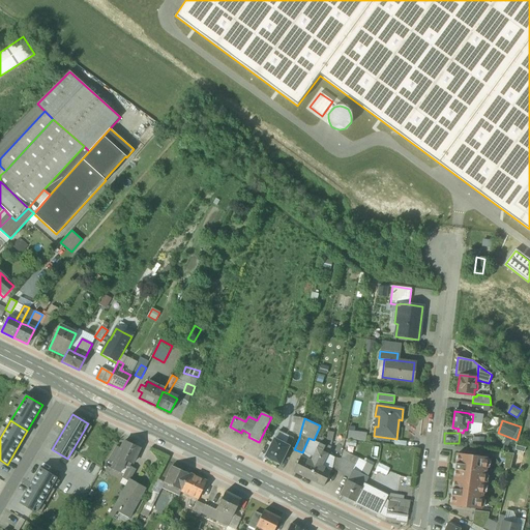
[(289,447),(274,439),(265,458),(281,465),(289,447)]
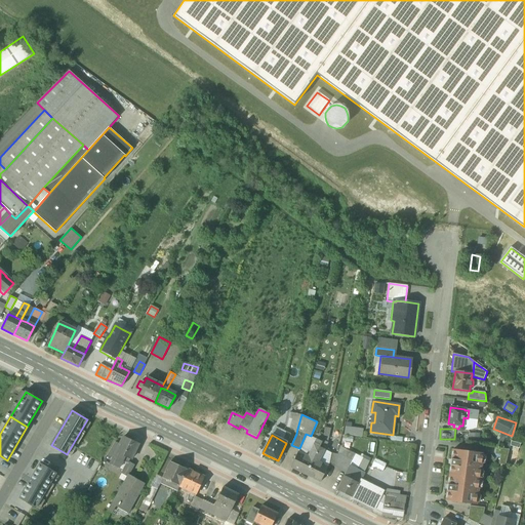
[(136,444),(122,437),(110,465),(116,468),(122,456),(129,459),(136,444)]
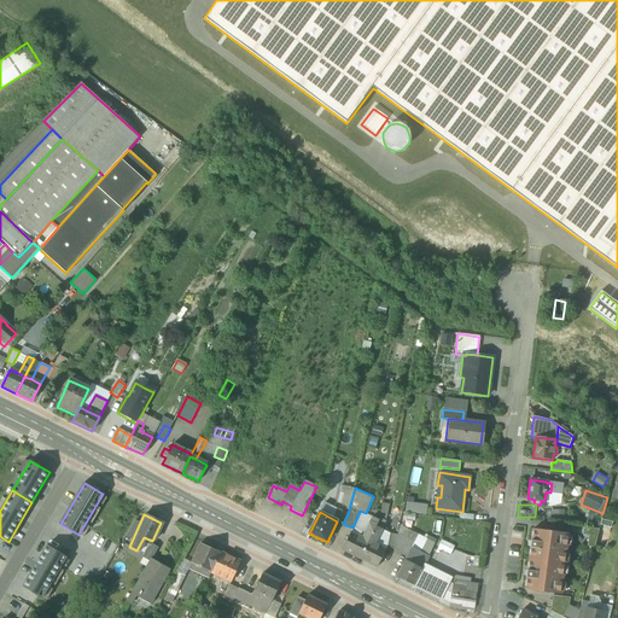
[(385,520),(379,518),(378,519),(375,526),(382,529),(385,520)]
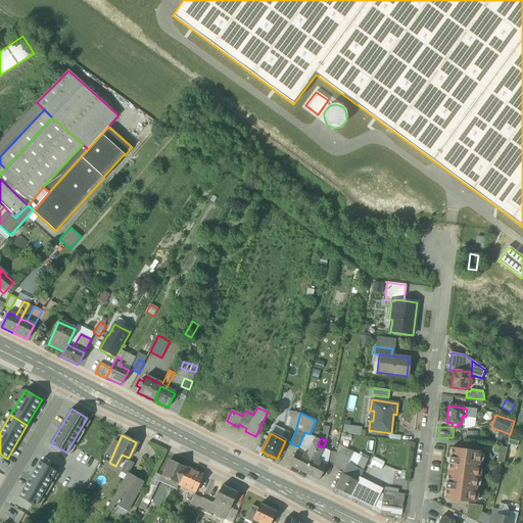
[(306,455),(297,450),(295,455),(293,454),(291,458),(293,459),(290,466),(304,473),(318,445),(313,442),(306,455)]
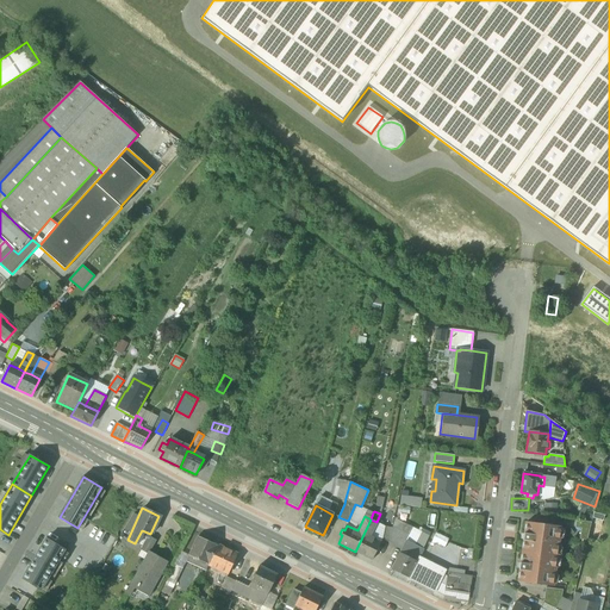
[(371,520),(355,552),(372,560),(381,542),(369,536),(377,522),(371,520)]
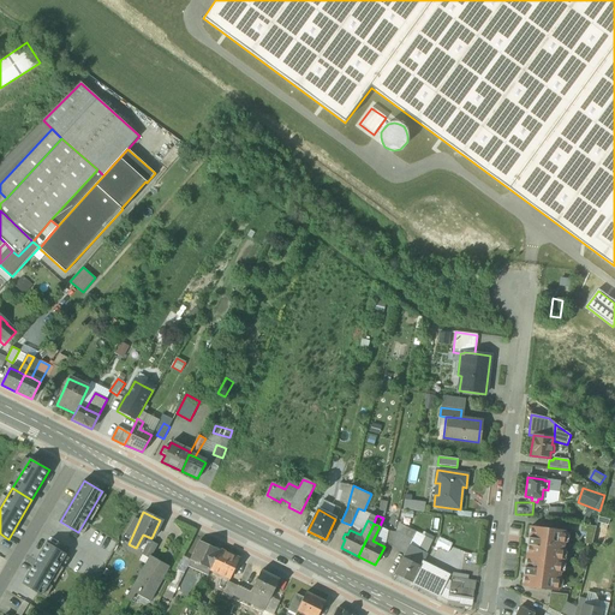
[(596,527),(581,525),(580,532),(586,533),(585,544),(592,545),(596,527)]
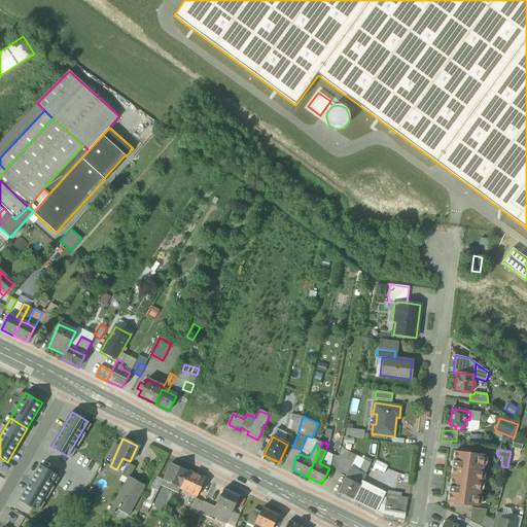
[(485,455),(455,451),(453,461),(452,467),(453,467),(451,477),(481,481),(485,455)]
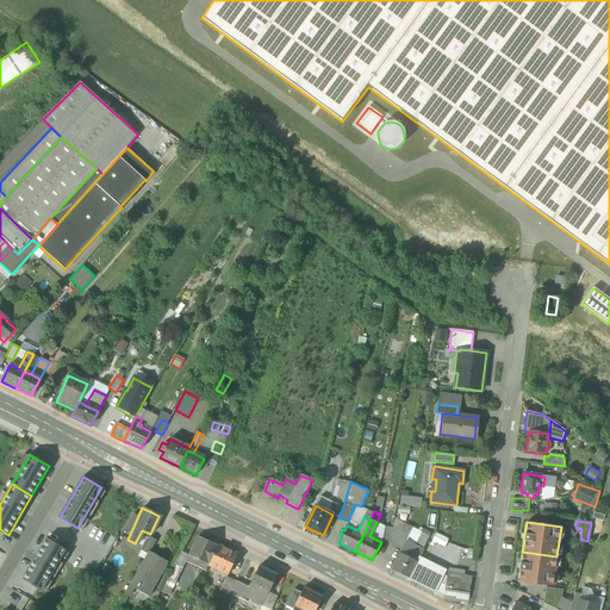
[(392,529),(385,526),(383,539),(388,542),(390,542),(392,529)]
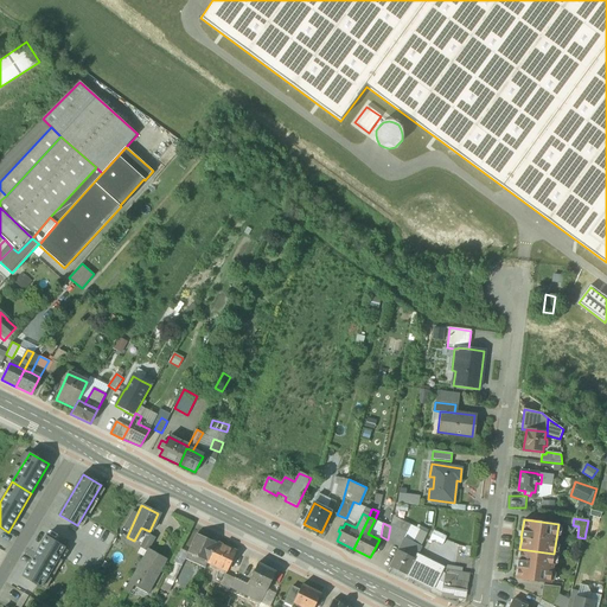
[(407,532),(390,524),(390,526),(388,540),(400,548),(403,540),(407,532)]
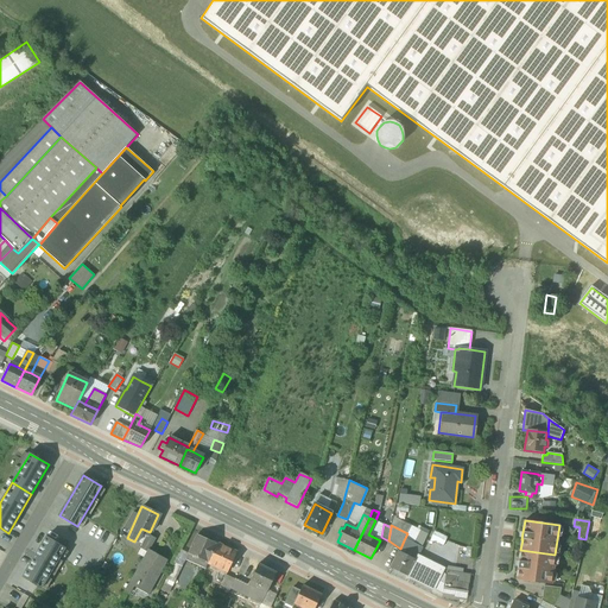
[(196,536),(187,556),(184,561),(204,570),(207,564),(215,545),(196,536)]
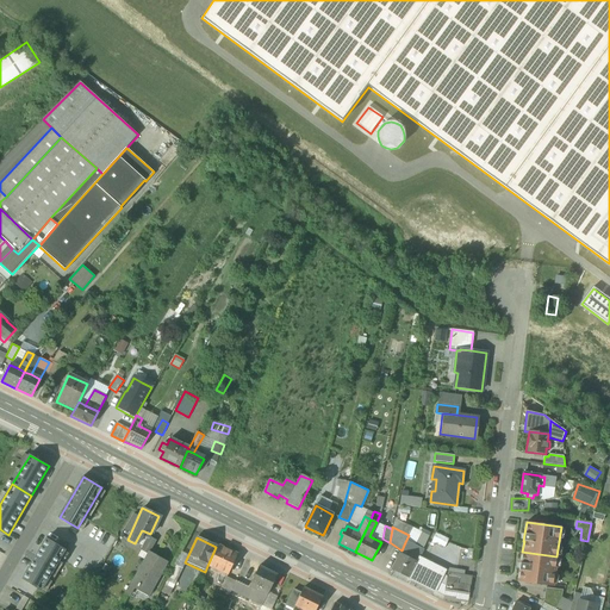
[(47,539),(23,578),(42,590),(66,549),(47,539)]
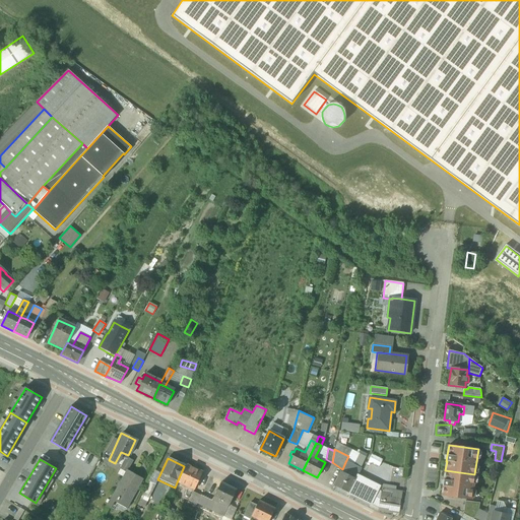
[(363,462),(355,459),(352,465),(360,469),(363,462)]
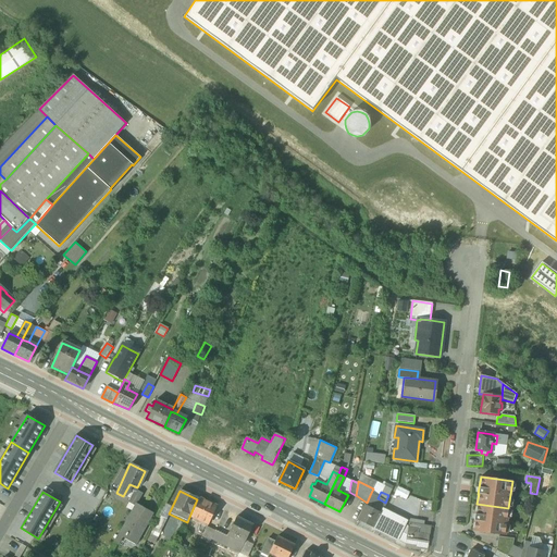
[(367,503),(358,521),(372,528),(380,514),(372,509),(378,498),(370,495),(367,503)]
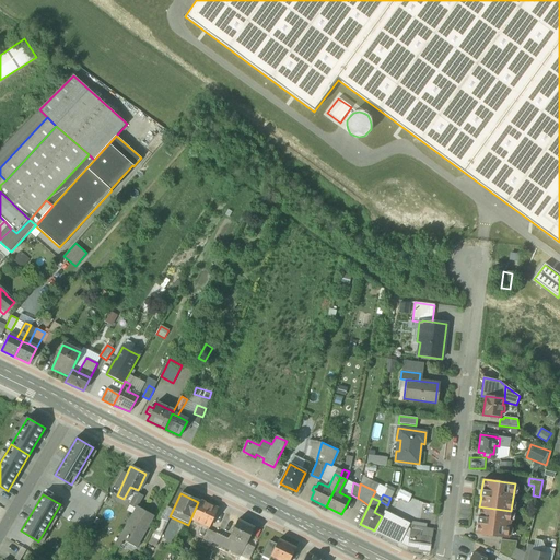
[(387,505),(380,501),(374,512),(382,516),(385,511),(387,505)]
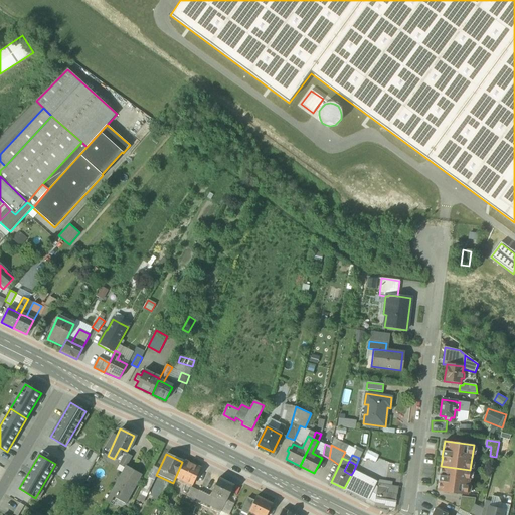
[(199,470),(182,462),(175,478),(191,486),(199,470)]
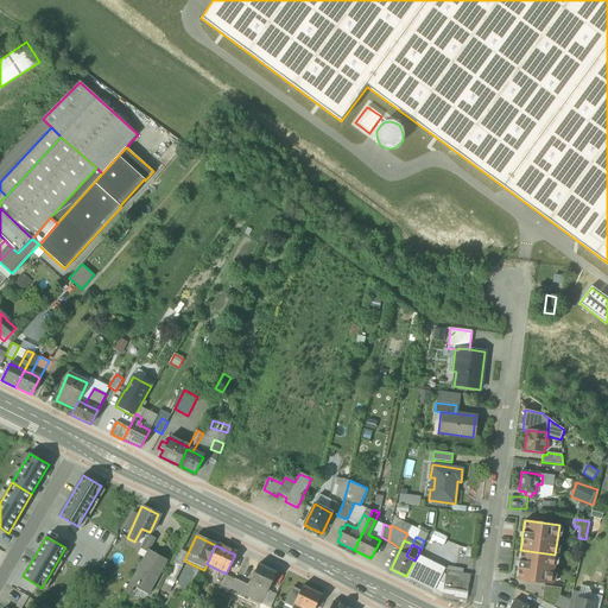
[(147,550),(128,584),(147,595),(166,561),(147,550)]
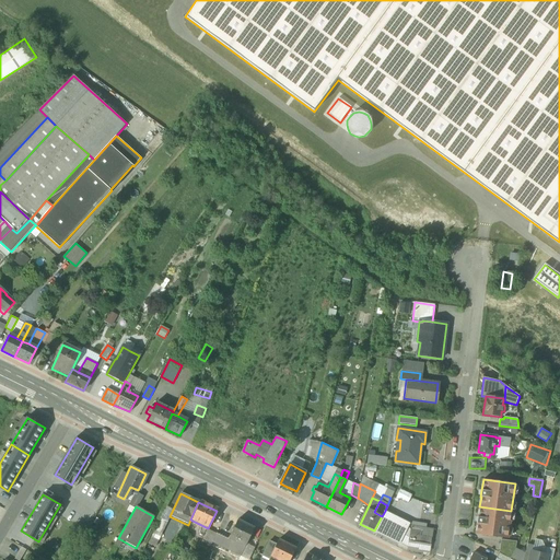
[(511,511),(479,506),(478,517),(477,517),(477,524),(476,534),(508,538),(511,511)]
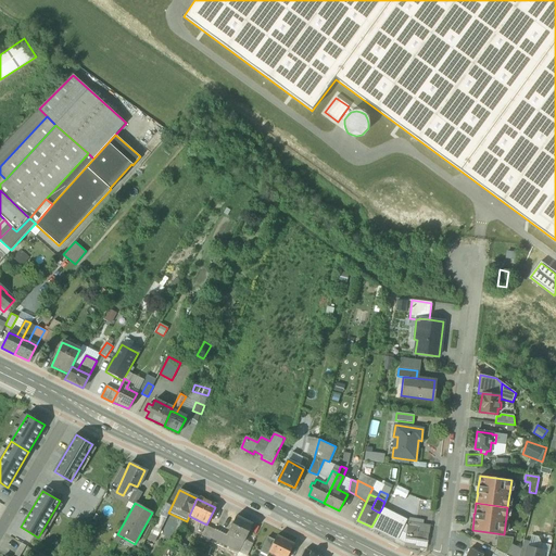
[(406,519),(382,507),(379,513),(371,527),(396,540),(406,519)]
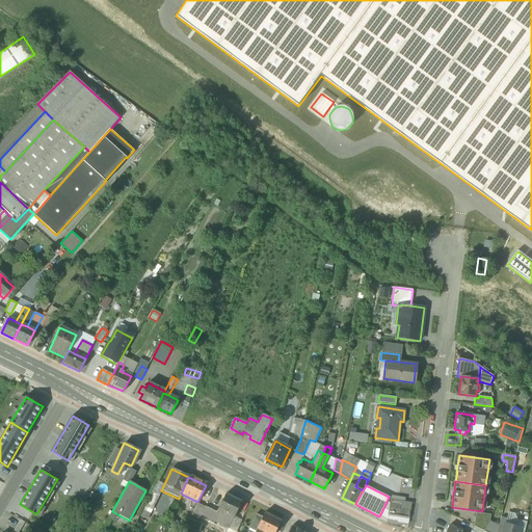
[(153,493),(145,508),(152,511),(159,496),(153,493)]
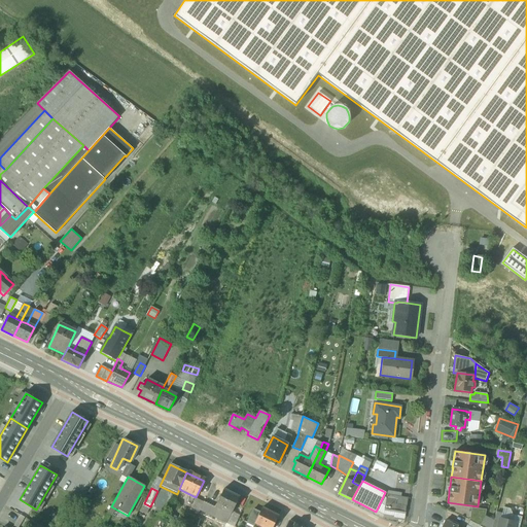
[(213,508),(213,511),(219,514),(220,511),(230,515),(231,513),(239,497),(222,490),(213,508)]
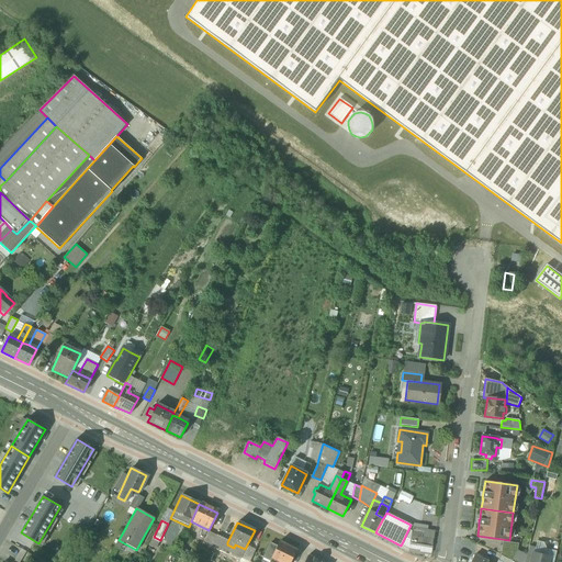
[(435,532),(413,528),(411,542),(433,547),(435,532)]
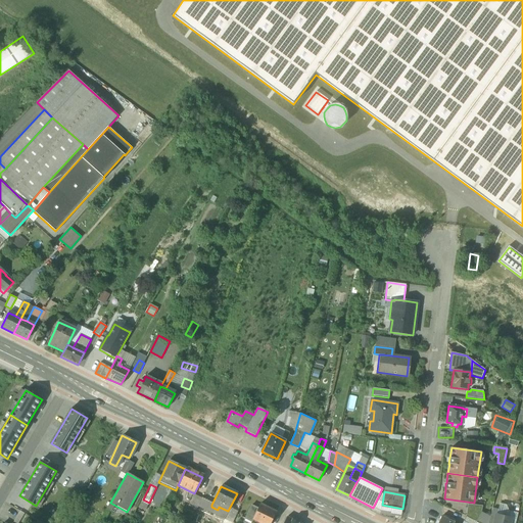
[(202,498),(194,495),(189,507),(197,510),(199,507),(202,498)]
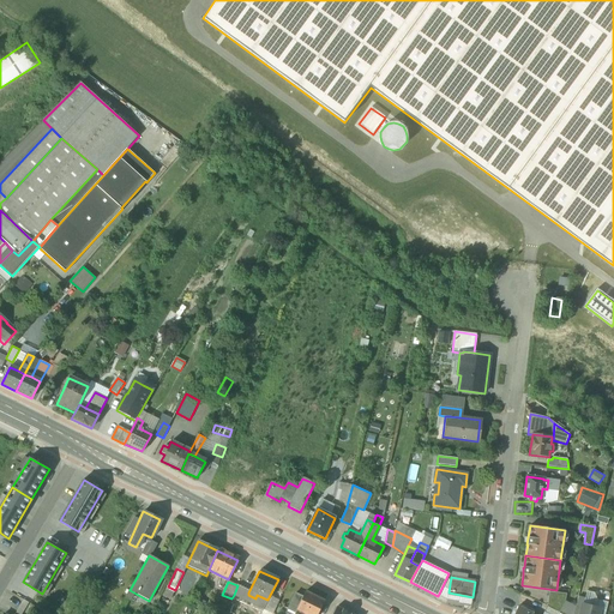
[(268,600),(257,595),(256,599),(248,595),(248,593),(238,585),(234,595),(264,609),(268,600)]
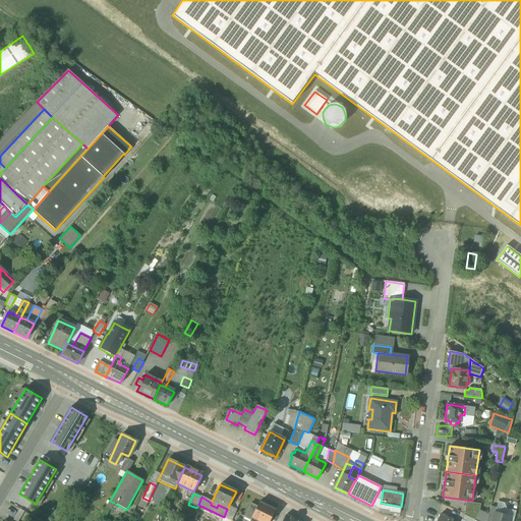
[(480,504),(466,502),(464,515),(475,519),(479,511),(480,504)]
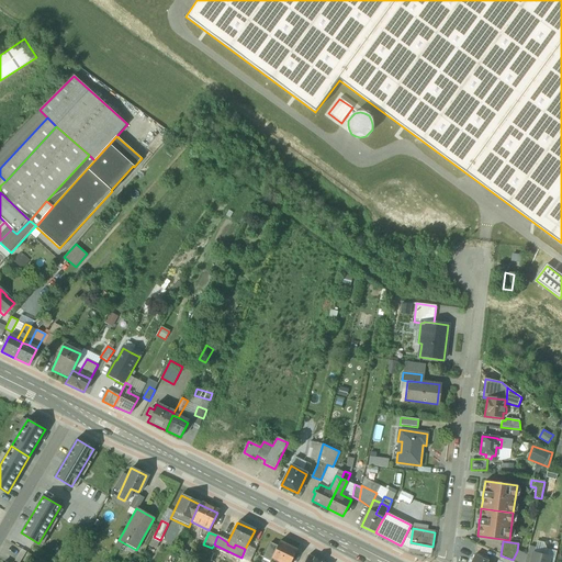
[(290,561),(295,551),(279,542),(276,548),(271,558),(265,553),(262,559),(269,561),(290,561)]
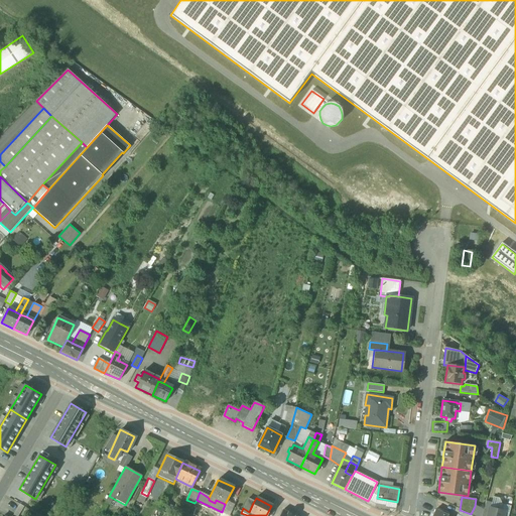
[(253,503),(248,499),(243,508),(249,512),(253,503)]
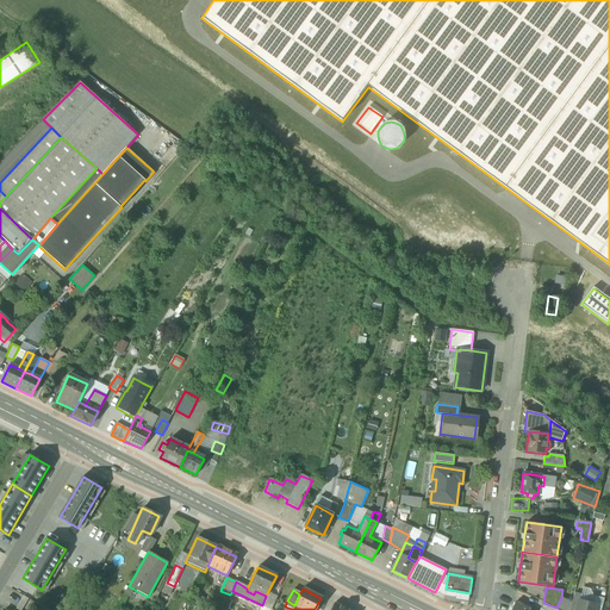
[(266,596),(262,605),(271,609),(278,597),(267,593),(266,596)]
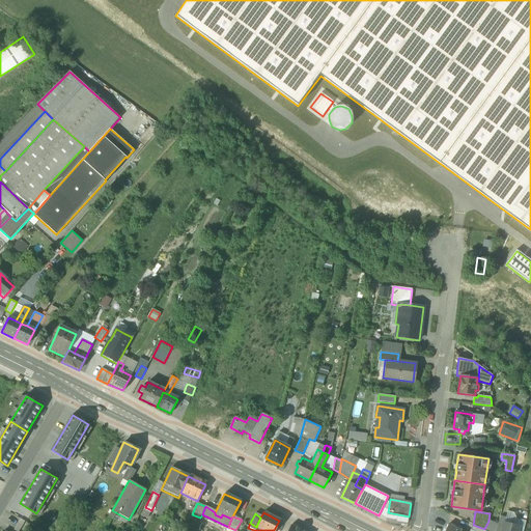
[(496,530),(498,525),(488,521),(484,529),(488,530),(496,530)]
